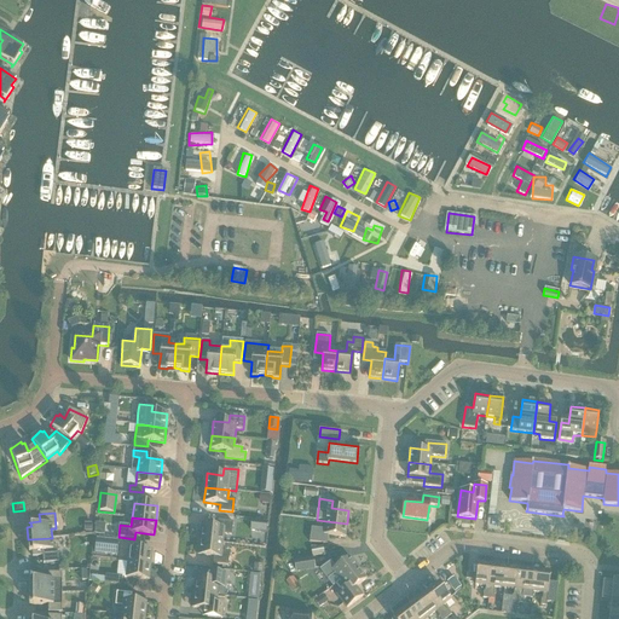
[(200,541),(223,543),(224,534),(231,536),(232,522),(218,520),(217,527),(201,526),(200,541)]
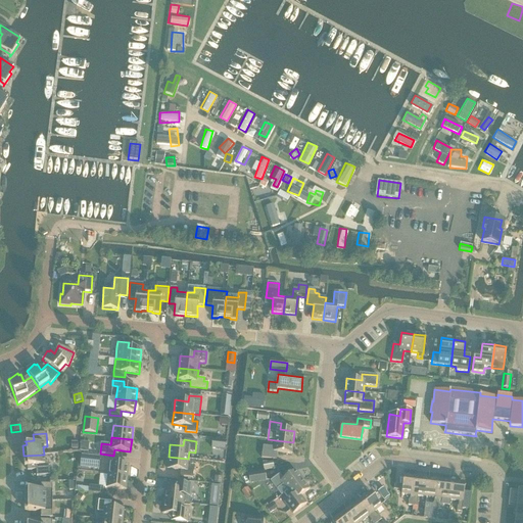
[(212,439),(211,448),(226,449),(227,440),(212,439)]
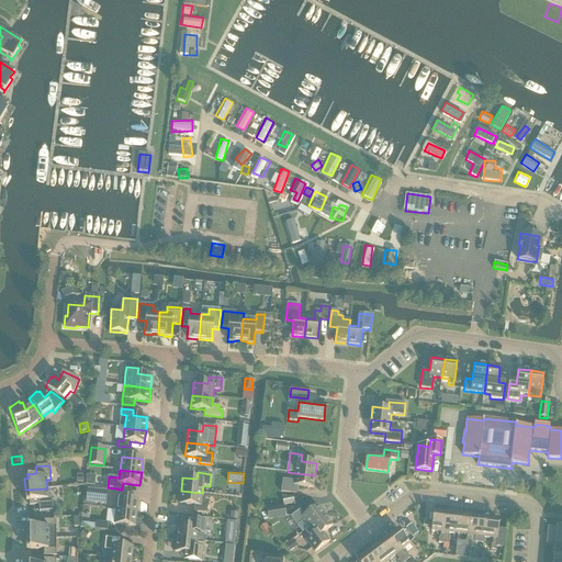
[(313,489),(315,475),(296,473),(295,481),(283,480),(281,492),(298,494),(298,486),(313,489)]
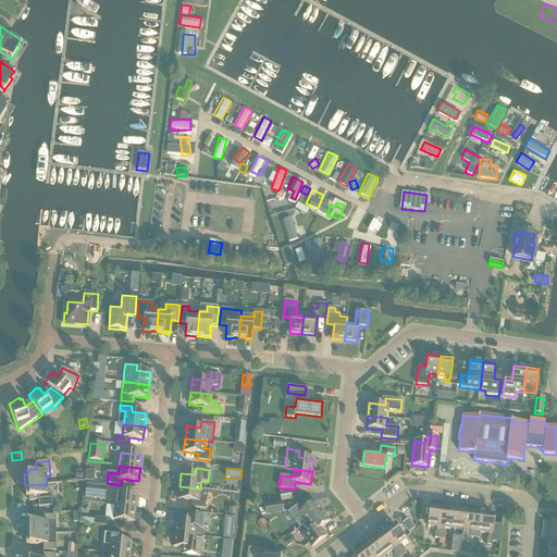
[(47,484),(25,485),(26,497),(29,497),(31,500),(29,500),(29,502),(38,500),(39,507),(52,506),(51,492),(47,492),(47,484)]
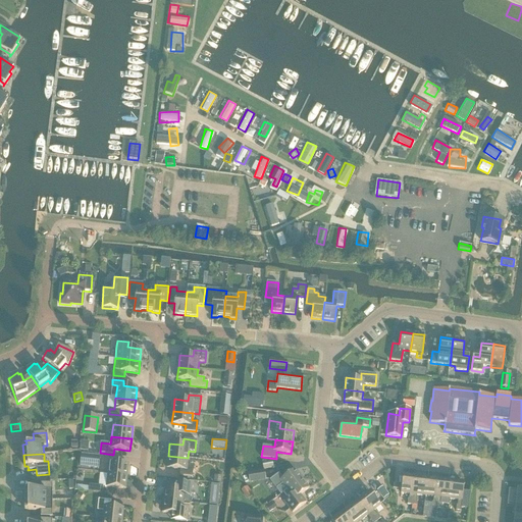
[(100,456),(82,454),(81,466),(99,468),(100,456)]
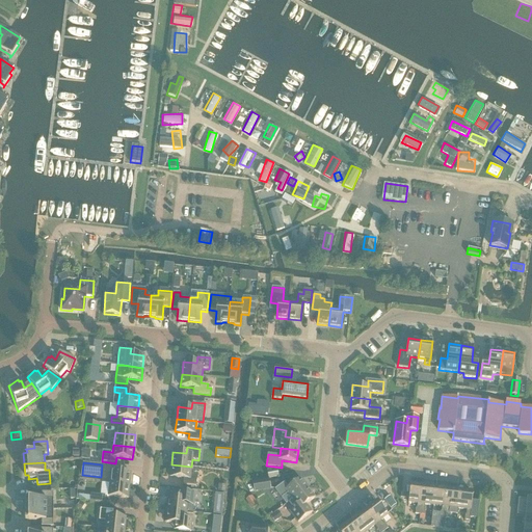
[(190,474),(191,467),(171,464),(170,477),(184,479),(183,485),(195,486),(197,475),(190,474)]
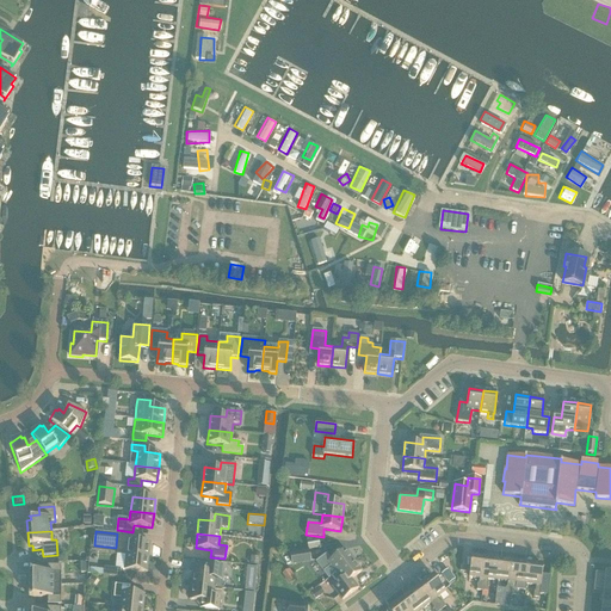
[(426,536),(414,541),(419,551),(431,547),(426,536)]
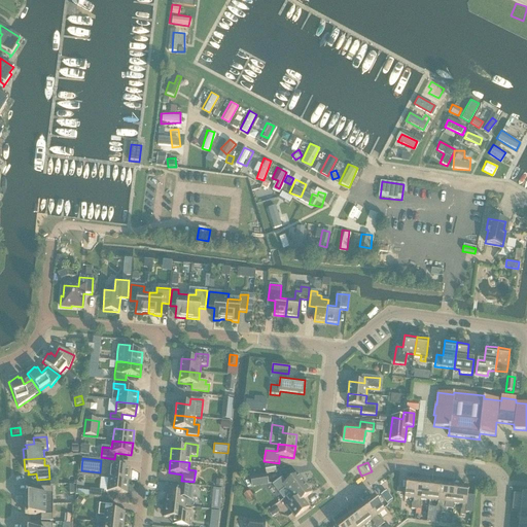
[(276,471),(275,465),(266,466),(267,473),(276,471)]
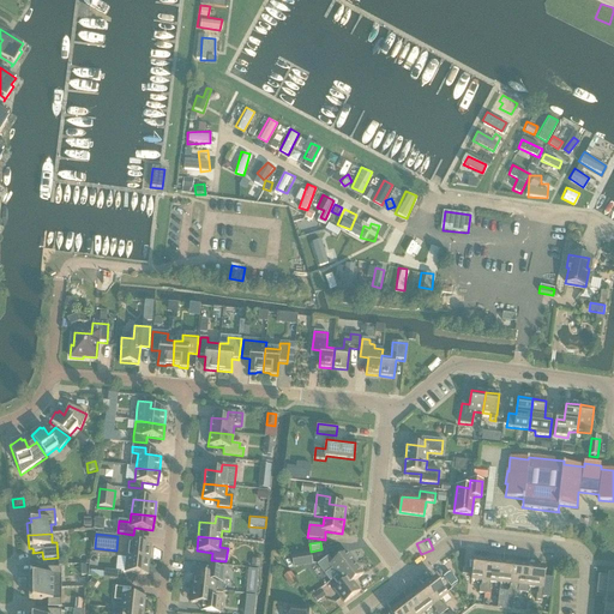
[(127,543),(126,558),(149,561),(151,546),(127,543)]
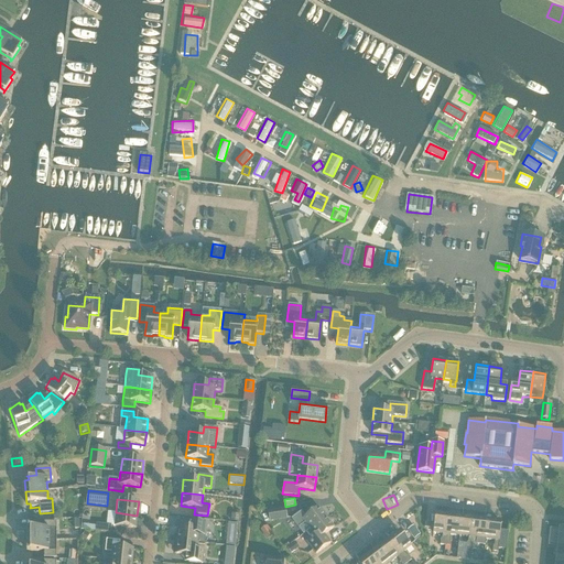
[(286,517),(285,508),(268,511),(269,520),(286,517)]
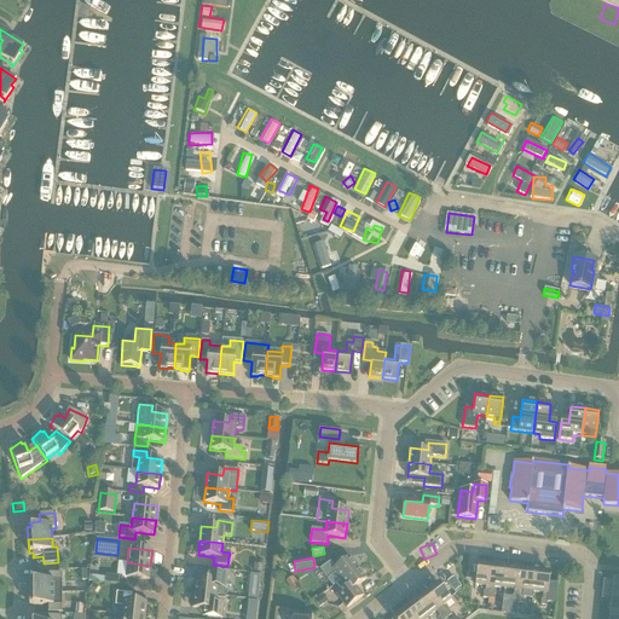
[(333,588),(336,585),(335,584),(358,568),(350,557),(335,567),(330,561),(319,570),(333,588)]
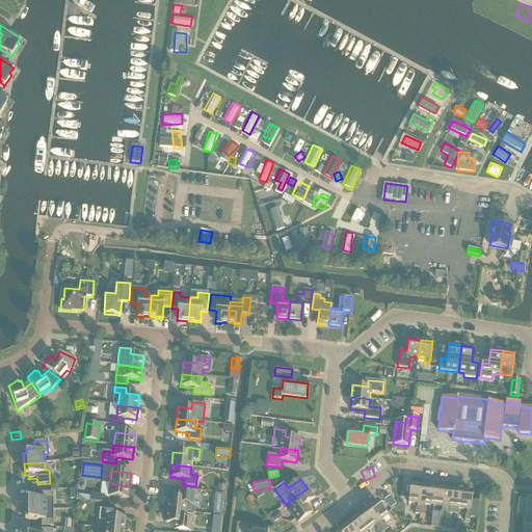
[(129,486),(109,483),(108,497),(128,499),(129,486)]
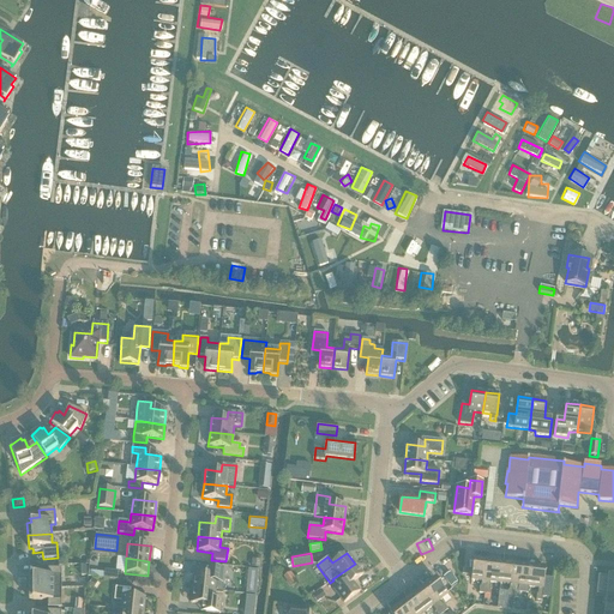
[(485,594),(488,563),(474,560),(471,581),(481,582),(481,588),(480,588),(479,594),(485,594)]
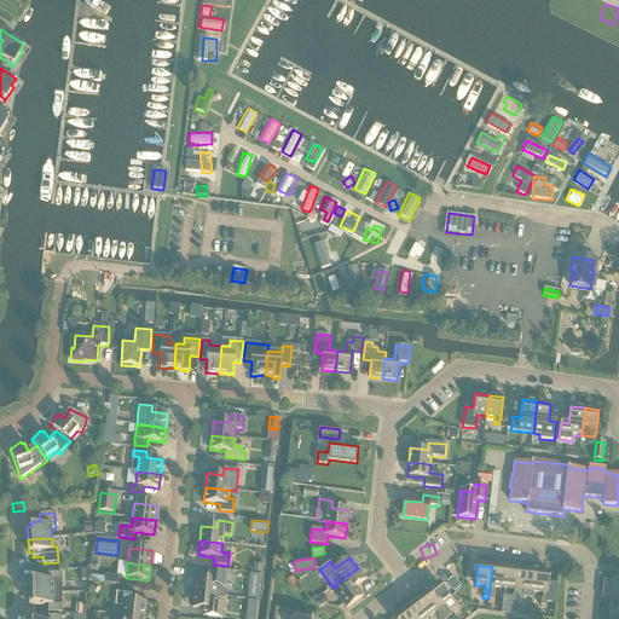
[(504,589),(507,568),(492,567),(489,599),(493,600),(495,594),(493,594),(495,588),(504,589)]
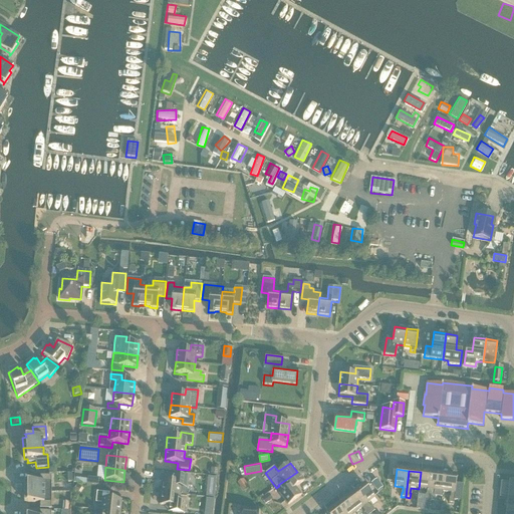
[(278,485),(279,486),(282,491),(278,495),(287,506),(301,496),(295,488),(304,481),(297,472),(278,485)]
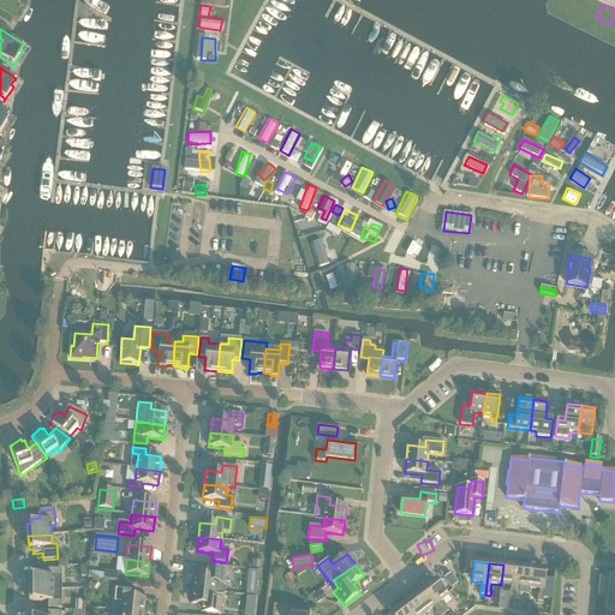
[(514,598),(518,567),(503,565),(501,585),(511,586),(509,592),(508,592),(500,591),(497,609),(512,611),(514,598)]
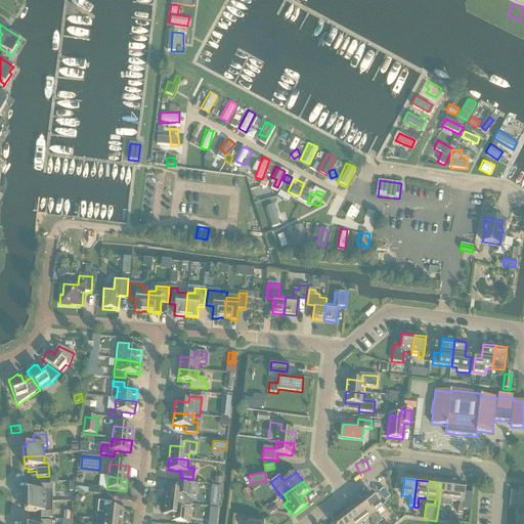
[(451,501),(453,484),(441,483),(438,510),(442,511),(443,506),(442,506),(443,500),(451,501)]
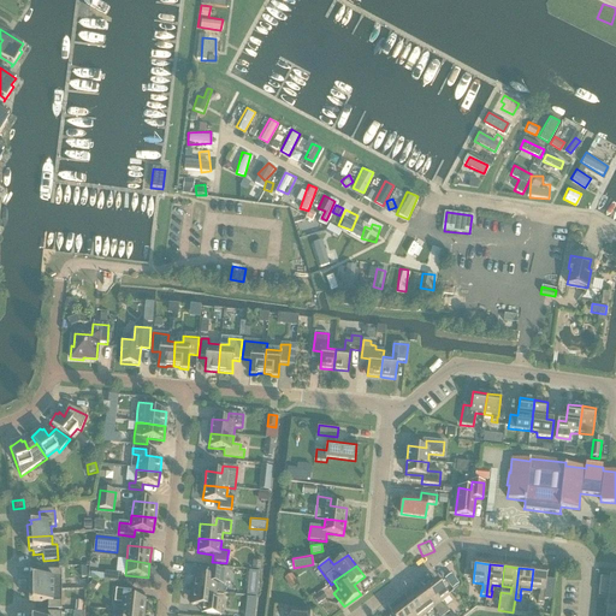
[(548,572),(533,569),(531,590),(540,591),(539,597),(538,597),(538,603),(544,603),(544,599),(552,600),(555,580),(546,580),(548,572)]
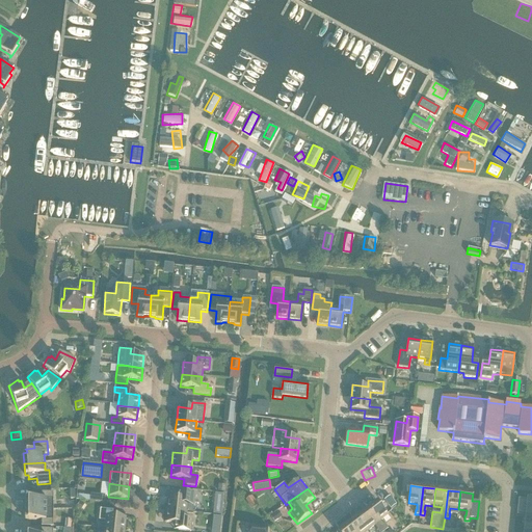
[(25,499),(25,509),(53,509),(53,499),(53,493),(42,493),(42,499),(25,499)]
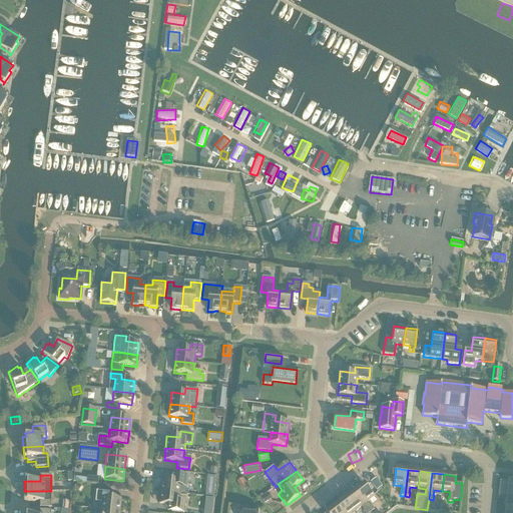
[(161,480),(160,492),(179,494),(185,495),(187,477),(175,475),(174,481),(161,480)]
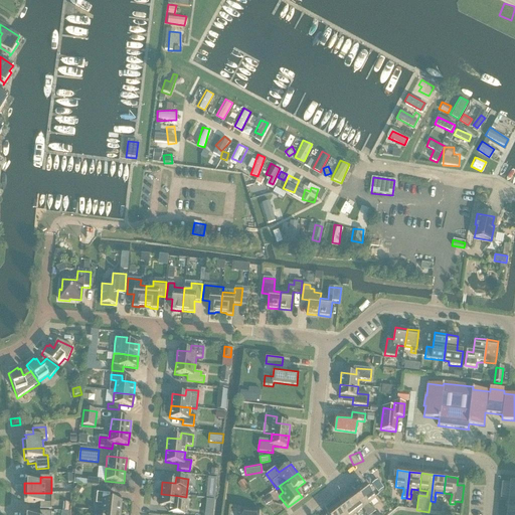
[(88,478),(87,485),(101,487),(102,480),(88,478)]
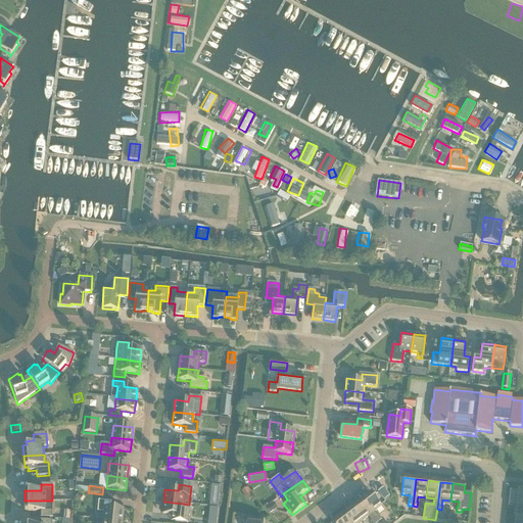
[(221,485),(211,485),(210,495),(220,496),(221,485)]
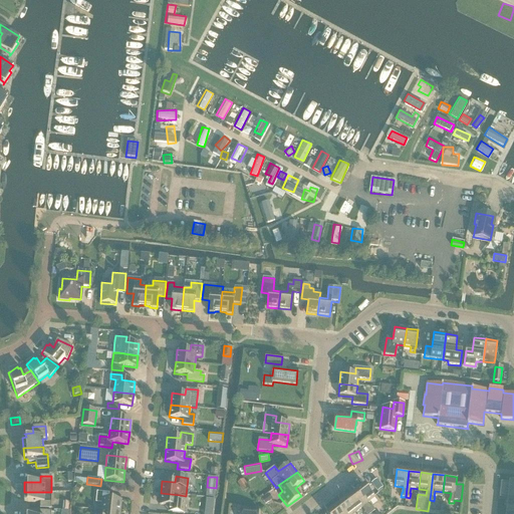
[(377,491),(382,487),(376,480),(371,484),(377,491)]
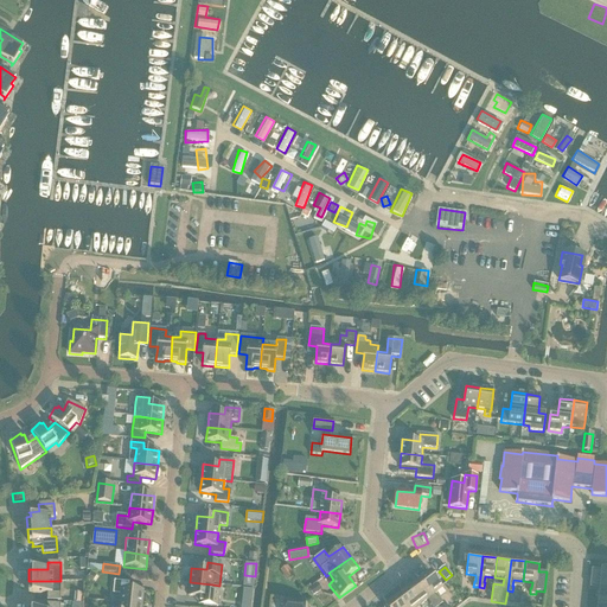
[(606,606),(606,570),(592,569),(589,588),(601,589),(599,606),(606,606)]
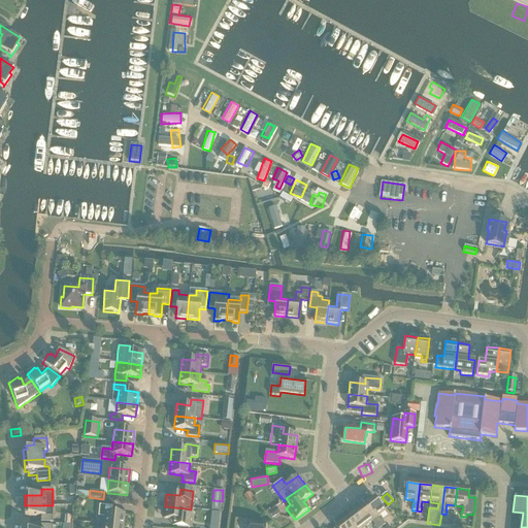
[(75,496),(65,496),(65,505),(74,505),(75,496)]
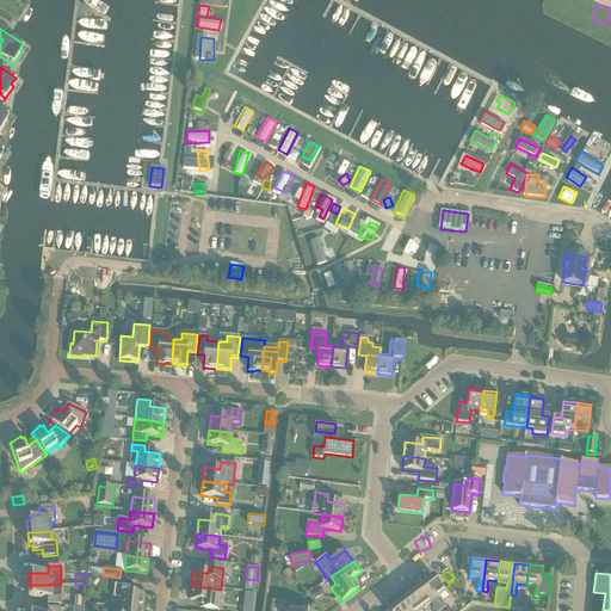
[(421,585),(442,610),(445,608),(442,602),(440,603),(437,598),(445,592),(433,576),(421,585)]
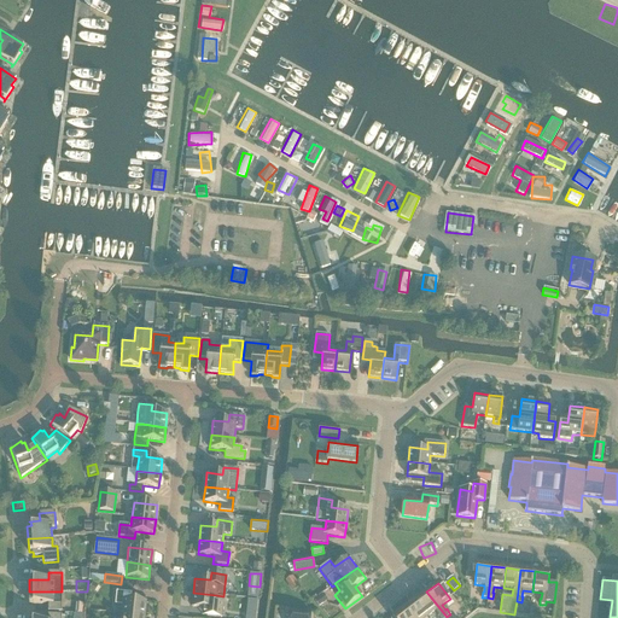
[(29,592),(29,604),(48,604),(48,612),(62,612),(62,604),(62,592),(29,592)]
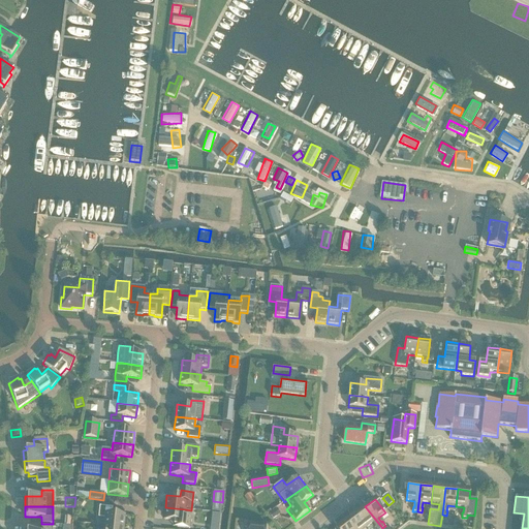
[(104,518),(104,526),(124,528),(125,516),(112,514),(113,507),(99,506),(98,518),(104,518)]
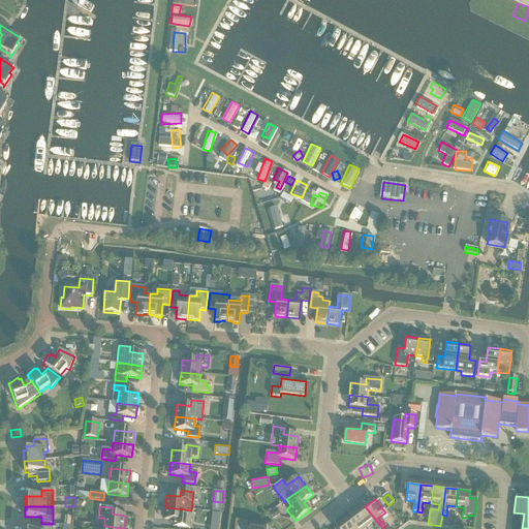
[(355,514),(366,528),(372,523),(375,527),(376,528),(381,528),(382,528),(365,506),(355,514)]
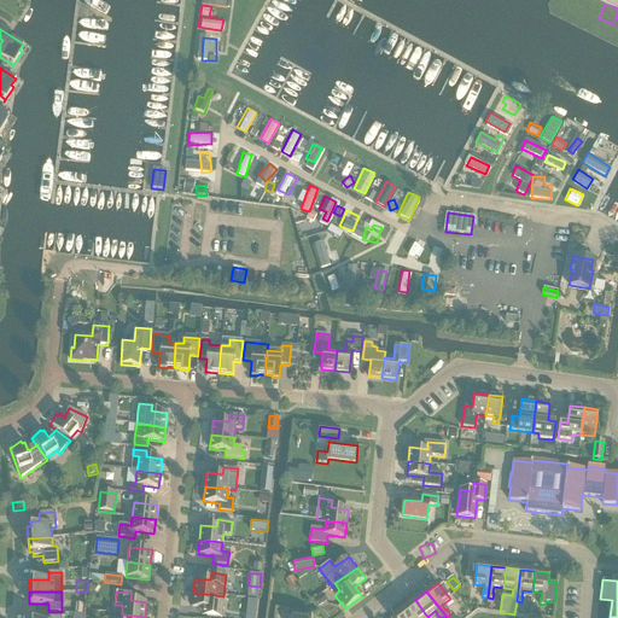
[(216,595),(193,593),(192,607),(208,608),(207,616),(222,617),(223,605),(216,604),(216,595)]
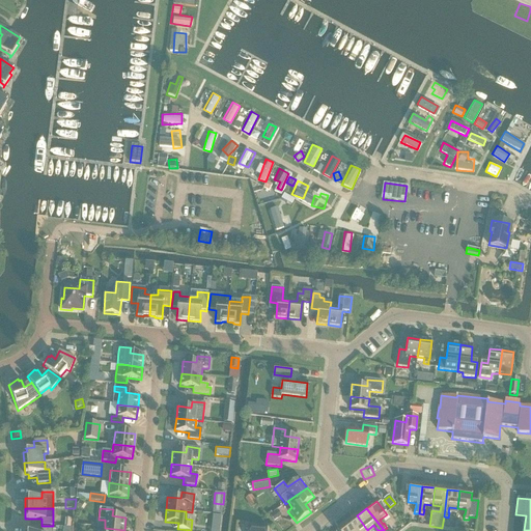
[(221,516),(213,515),(212,526),(220,527),(221,516)]
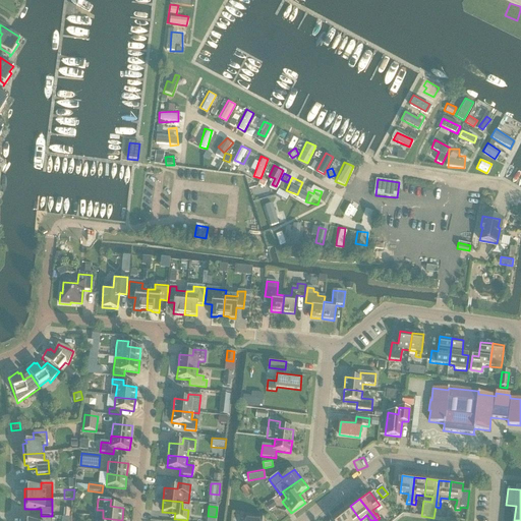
[(358,520),(360,520),(350,506),(340,514),(345,520),(358,520)]
